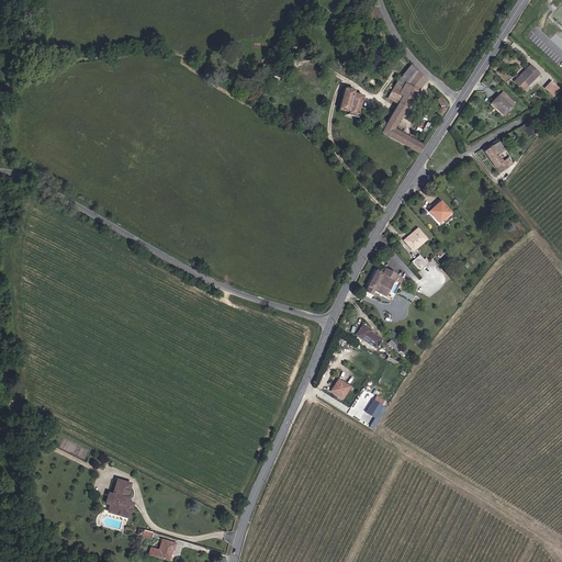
[(364,10),(369,21),(379,17),(373,6),(364,10)]
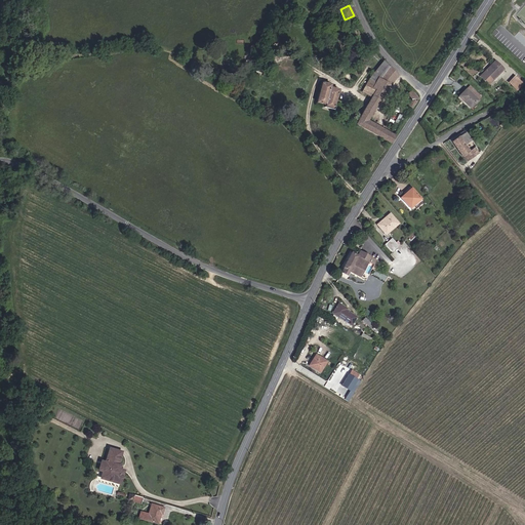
[(385,84),(388,86),(395,74),(391,71),(380,58),(371,71),(359,89),(367,94),(350,125),(354,127),(351,131),(366,139),(369,133),(388,144),(393,134),(364,119),(385,84)]
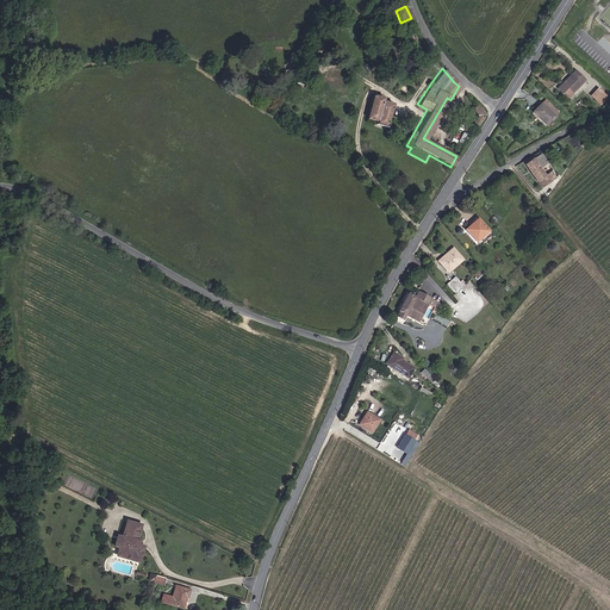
[(558,89),(567,98),(583,79),(573,70),(558,89)]
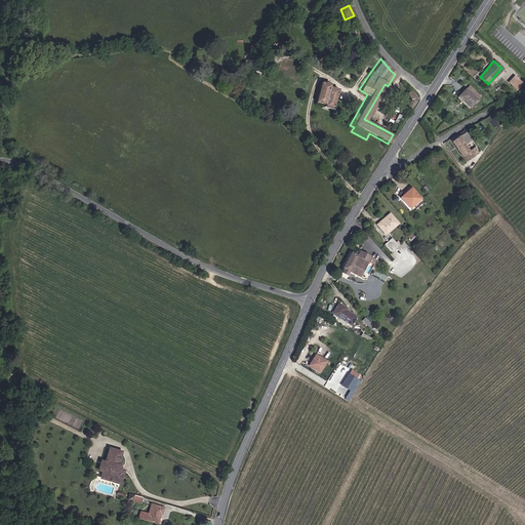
[(524,84),(512,73),(506,81),(517,91),(524,84)]
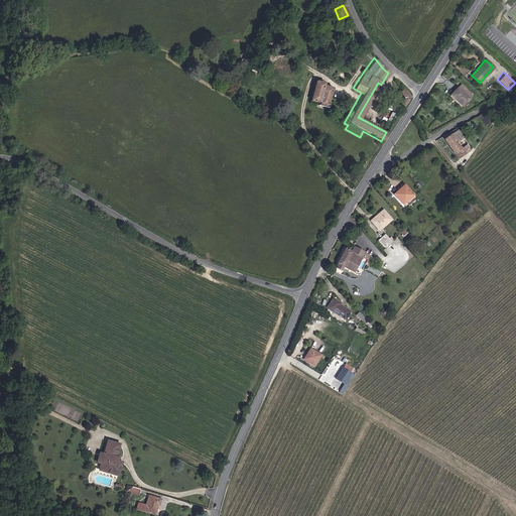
[(313,105),(324,108),(329,88),(320,85),(321,82),(312,79),(305,99),(314,101),(313,105)]
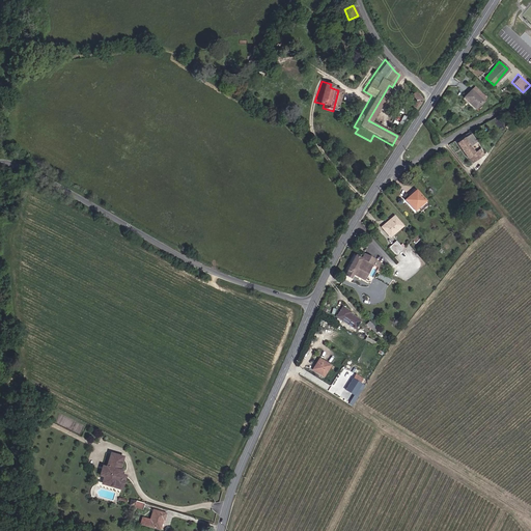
[(486,100),(472,86),(468,89),(483,103),(486,100)]
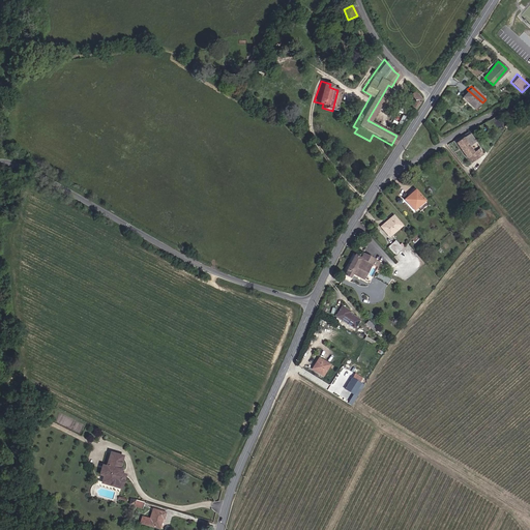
[(475,111),(482,102),(467,89),(461,96),(475,111)]
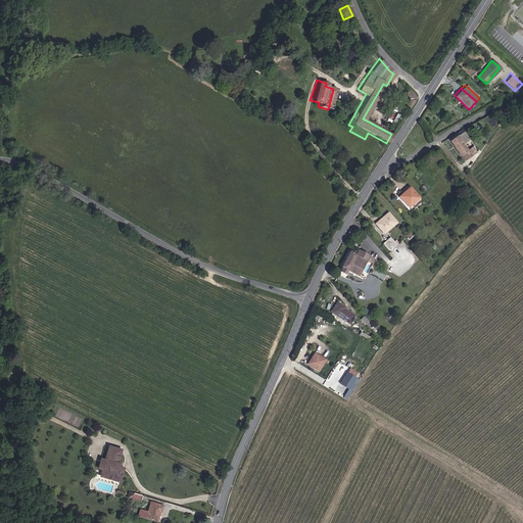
[(409,109),(416,99),(410,90),(405,98),(408,101),(406,103),(408,105),(406,107),(409,109)]
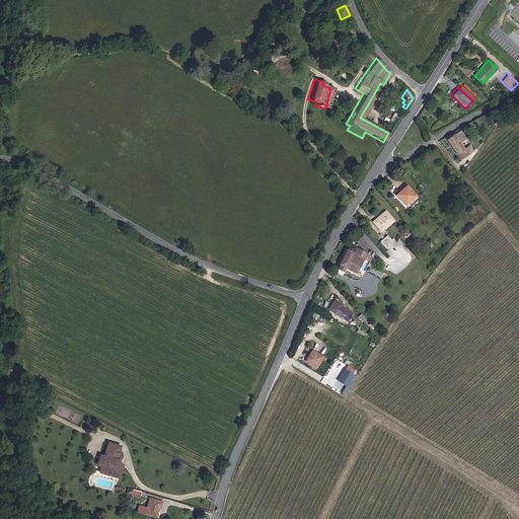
[(459,131),(445,140),(455,154),(457,153),(460,158),(469,152),(466,147),(461,150),(457,143),(464,139),(459,131)]
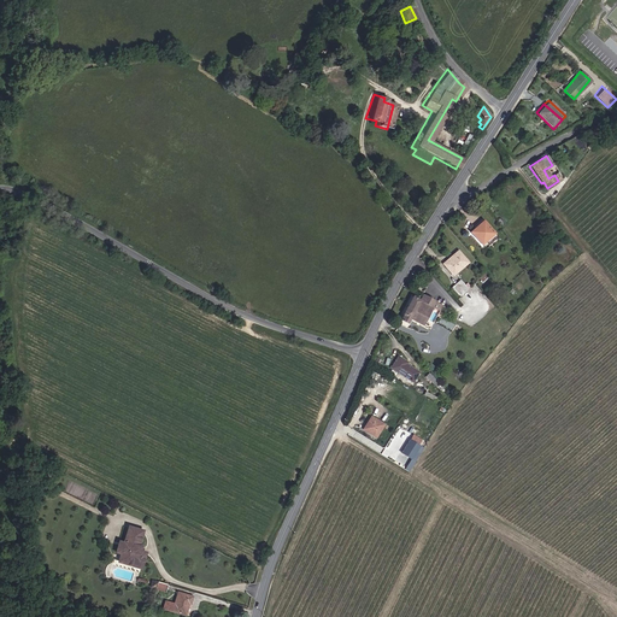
[(481,244),(493,234),(483,221),(471,231),(481,244)]
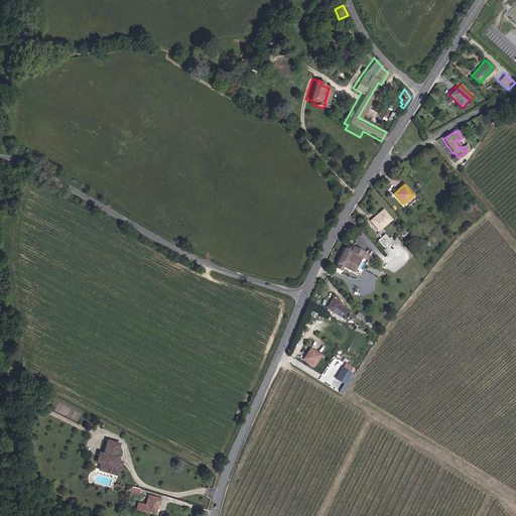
[(369,222),(378,232),(391,220),(382,211),(369,222)]
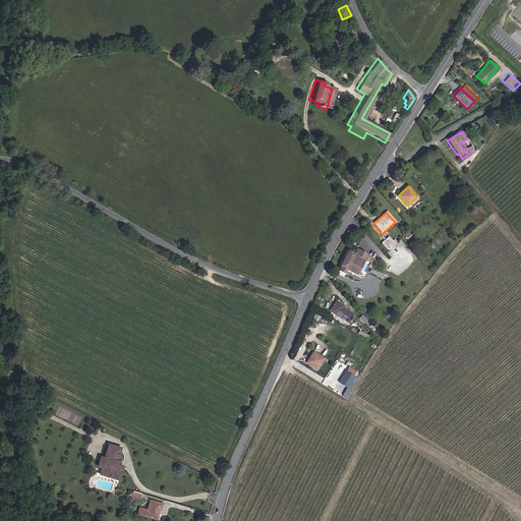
[(380,242),(387,250),(395,243),(387,235),(380,242)]
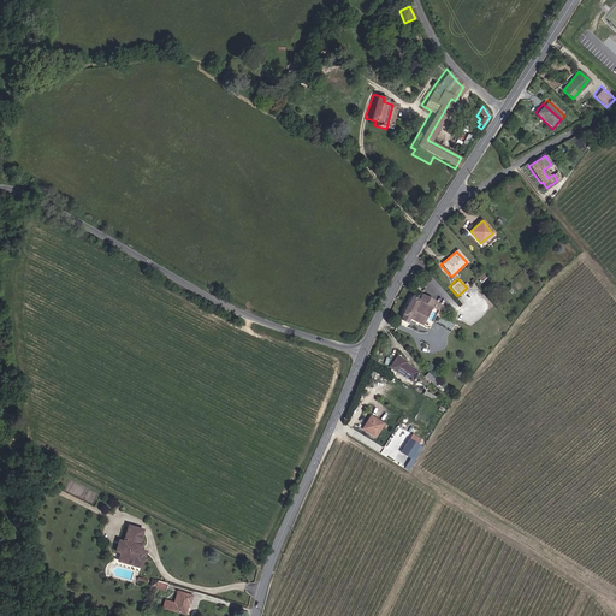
[(443,312),(445,308),(431,301),(426,298),(421,296),(420,301),(414,312),(421,315),(427,304),(431,307),(443,312)]
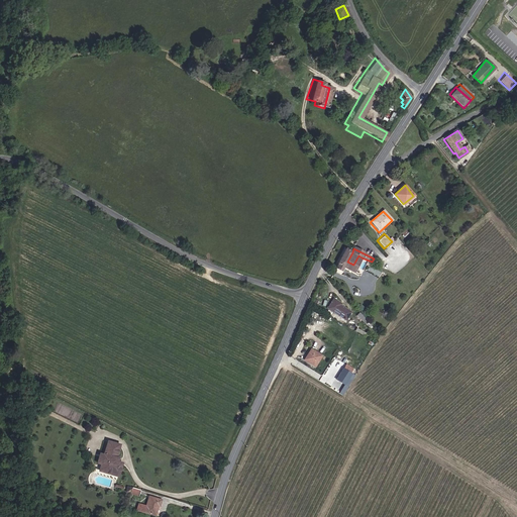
[(358,255),(353,265),(347,262),(352,252),(345,249),(338,265),(338,266),(336,270),(341,273),(344,268),(354,273),(362,257),(358,255)]
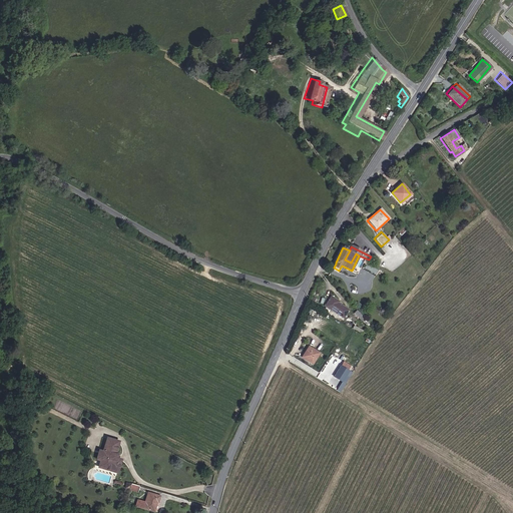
[(337,302),(330,297),(324,307),(342,318),(347,310),(336,304),(337,302)]
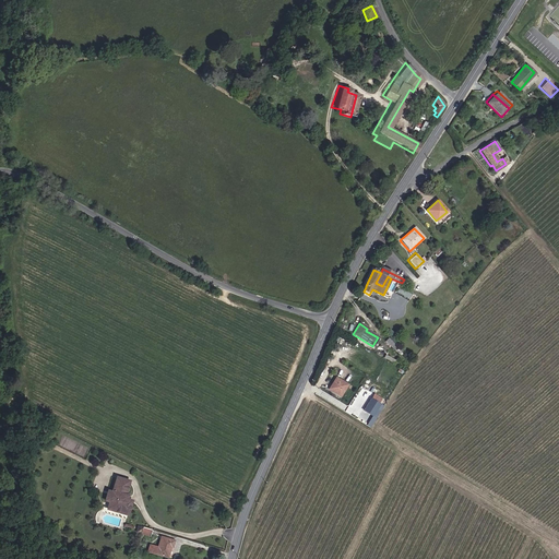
[(391,349),(394,346),(387,339),(383,342),(391,349)]
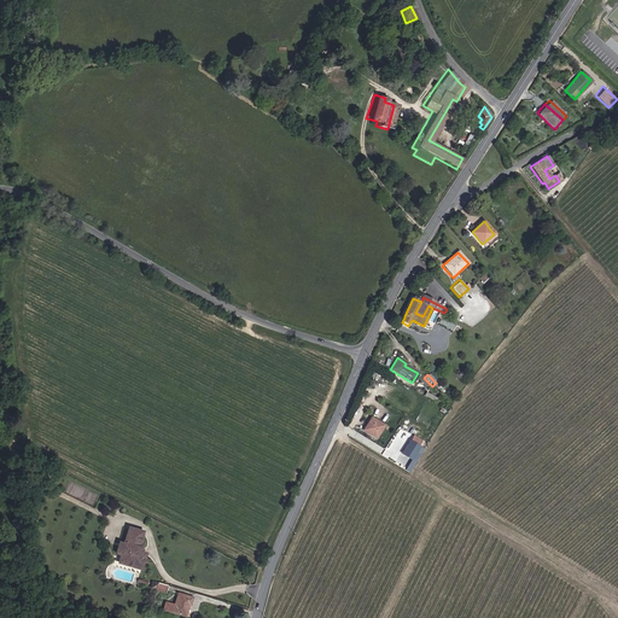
[(362,430),(375,438),(384,425),(371,417),(362,430)]
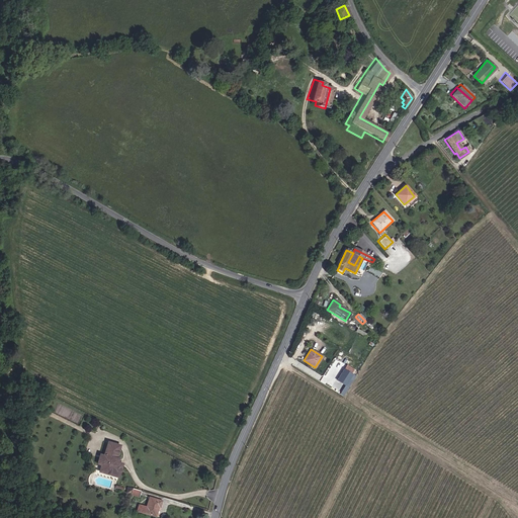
[(336,380),(344,385),(351,375),(343,369),(336,380)]
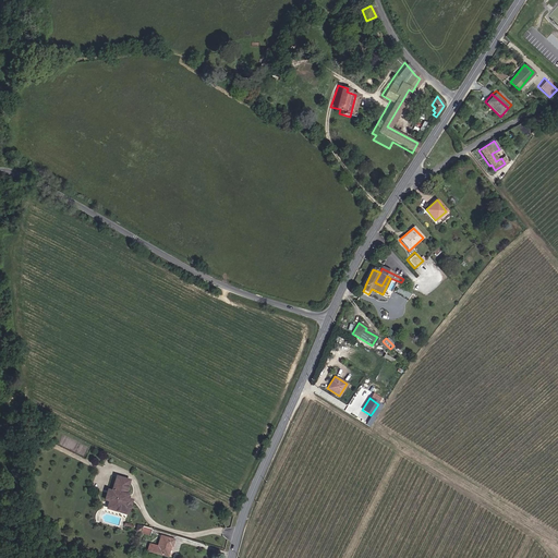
[(109,510),(125,514),(130,500),(125,499),(125,496),(123,495),(128,482),(116,477),(111,493),(110,497),(105,496),(104,500),(108,502),(111,502),(109,510)]
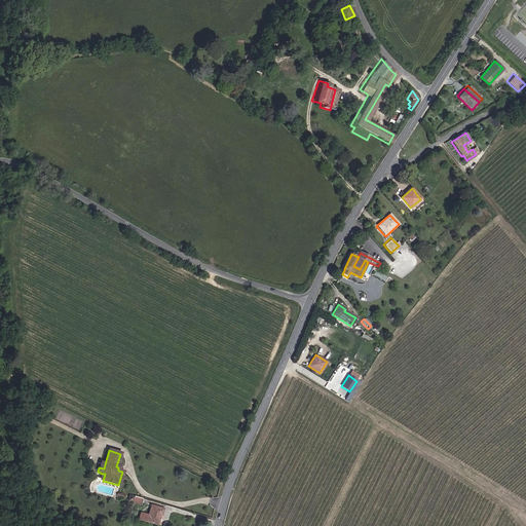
[(138,520),(158,524),(160,518),(158,518),(159,513),(161,513),(162,508),(150,504),(148,515),(140,514),(138,520)]
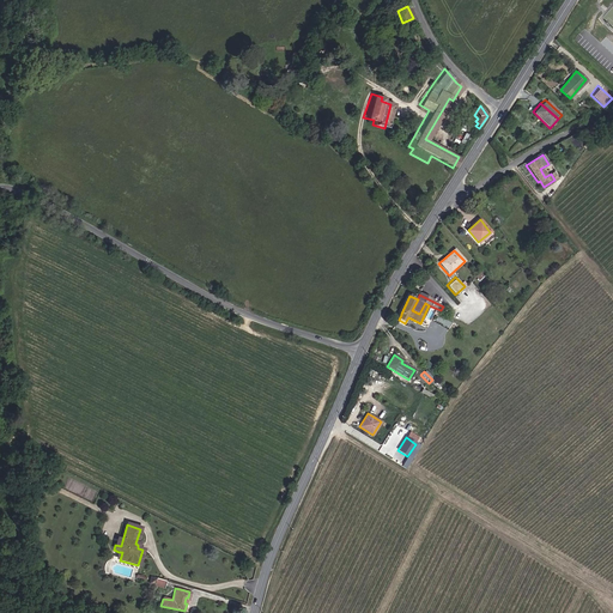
All buildings are outlined.
